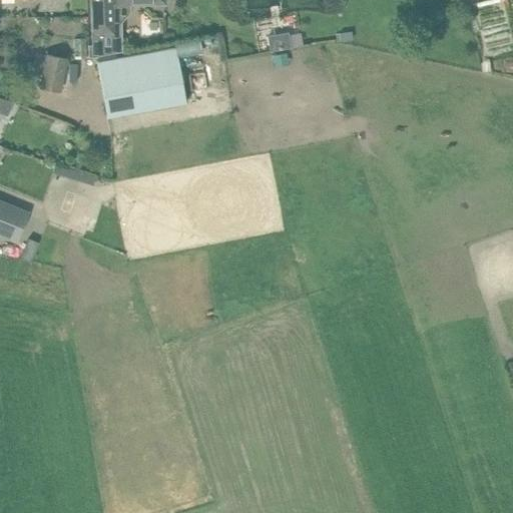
[(92,0),(94,34),(94,35),(112,34),(112,23),(121,23),(130,13),(129,7),(162,6),(162,2),(162,0),(92,0)]
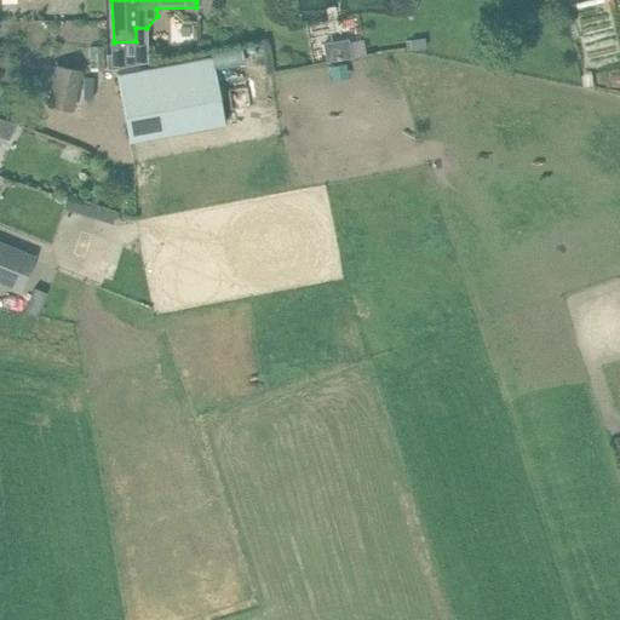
[(348,39),(322,42),(326,63),(351,58),(348,39)]
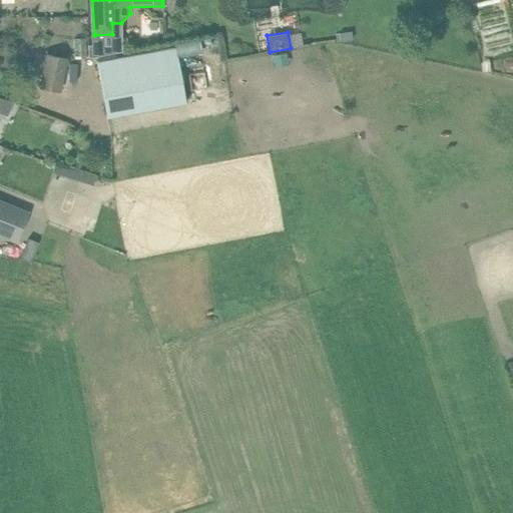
[(200,41),(184,44),(96,61),(107,116),(179,103),(177,93),(191,91),(189,74),(205,71),(200,41)]
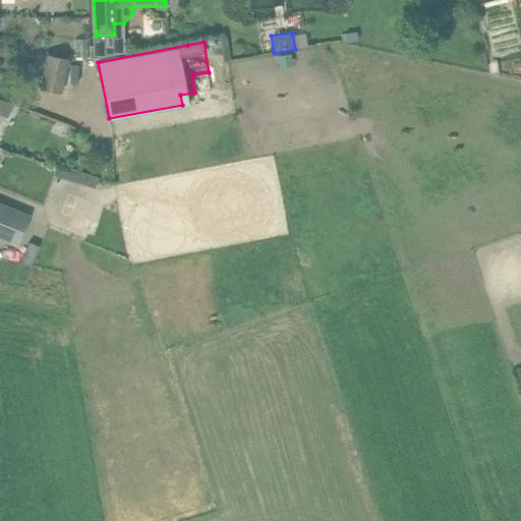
[(60,94),(67,59),(48,55),(41,90),(60,94)]
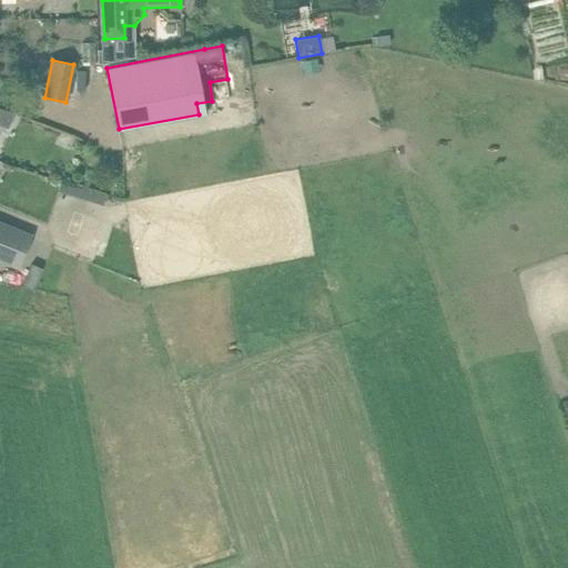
[(0,124),(7,128),(13,113),(0,108),(0,124)]
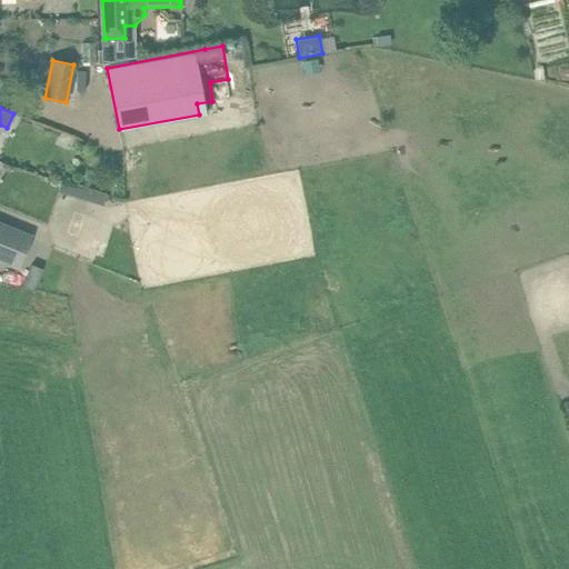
[(32,235),(0,221),(0,263),(18,271),(32,235)]
